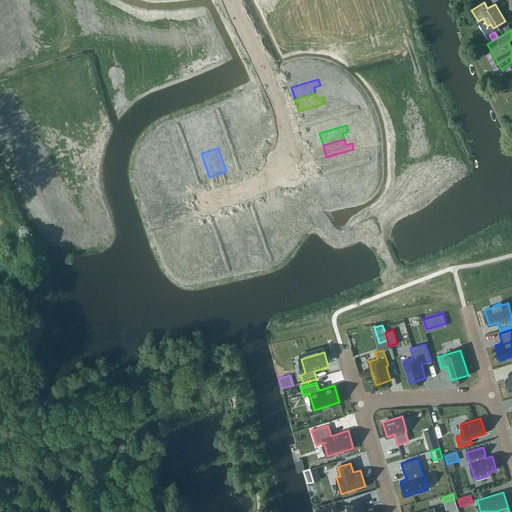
[(361,500),(346,505),(348,511),(373,511),(372,509),(364,511),(361,500)]
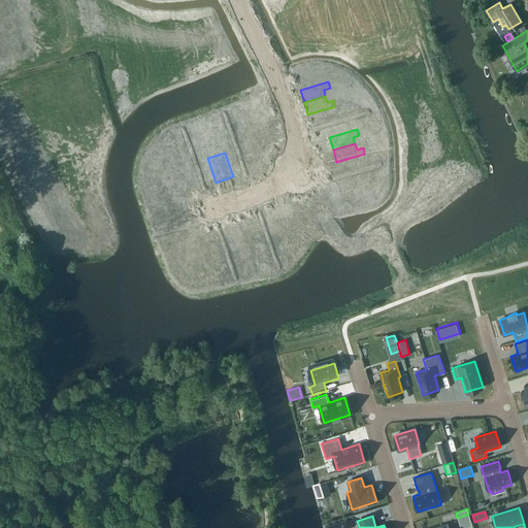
[(345,519),(326,525),(326,527),(342,527),(342,526),(348,525),(345,519)]
